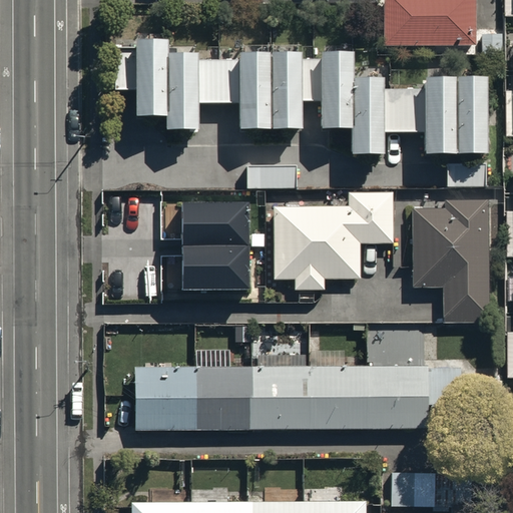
[(385,0),(385,45),(477,45),(476,0),(385,0)]
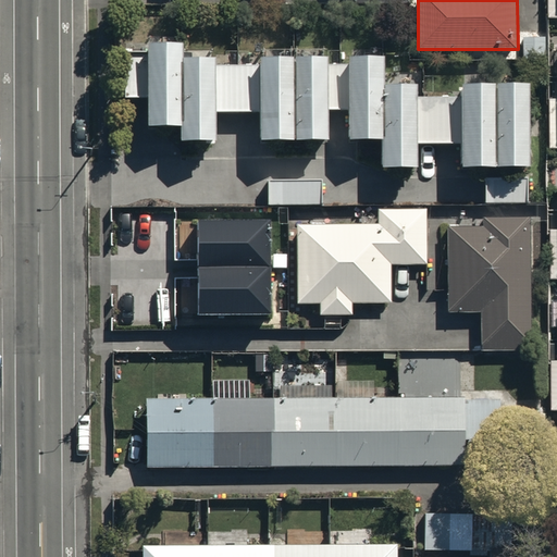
[(214,141),(214,112),(259,112),(259,139),(326,139),(326,111),(347,111),(347,139),(380,139),(380,166),(416,166),(416,144),(459,144),(459,166),(525,166),(525,84),(458,84),(458,96),(413,96),(413,84),(381,84),(381,58),(345,58),(345,64),(324,64),(324,58),(257,58),(257,65),(213,65),(213,57),(182,57),(182,44),(146,44),(146,54),(122,56),(122,98),(145,98),(145,125),(178,125),(178,141),(214,141)]
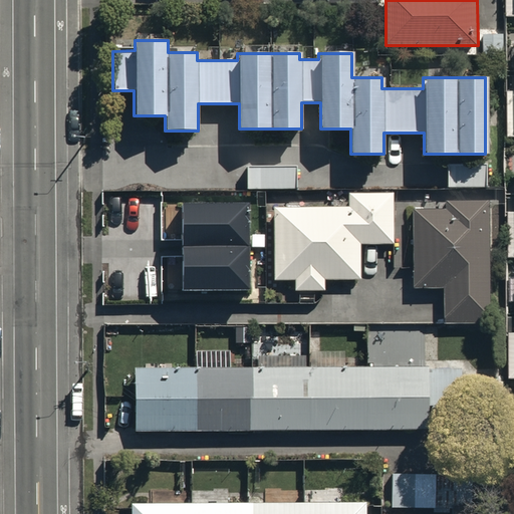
[(487,163),(447,164),(447,188),(487,187),(487,163)]
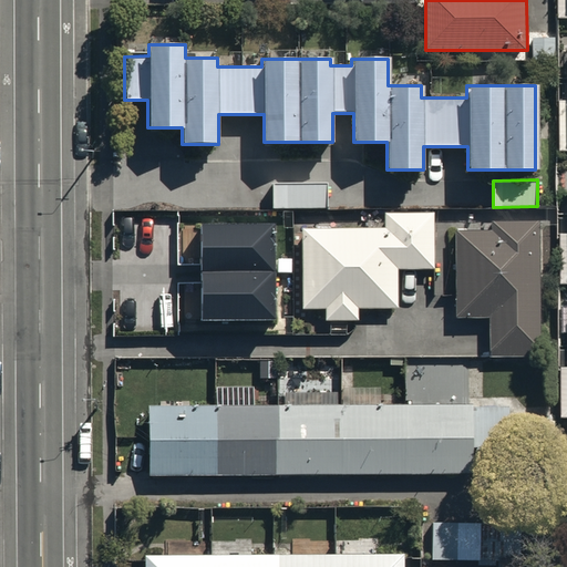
[(272,183),(272,208),(328,208),(328,183),(272,183)]
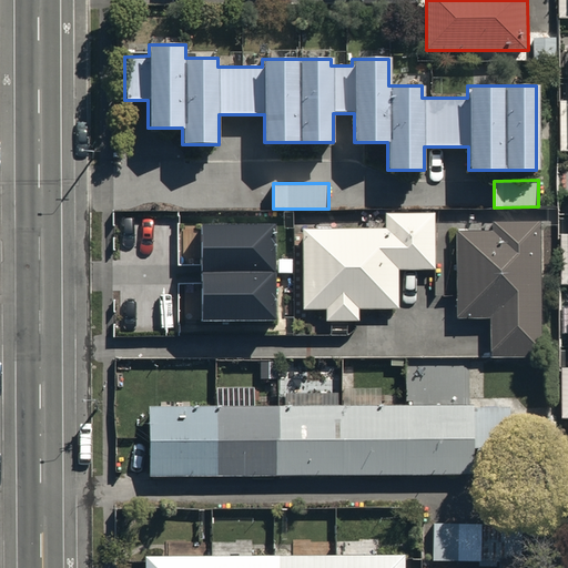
[(384,213),(384,229),(303,229),(303,311),(325,310),(325,322),(358,322),(358,310),(397,310),(397,271),(434,271),(434,213),(384,213)]
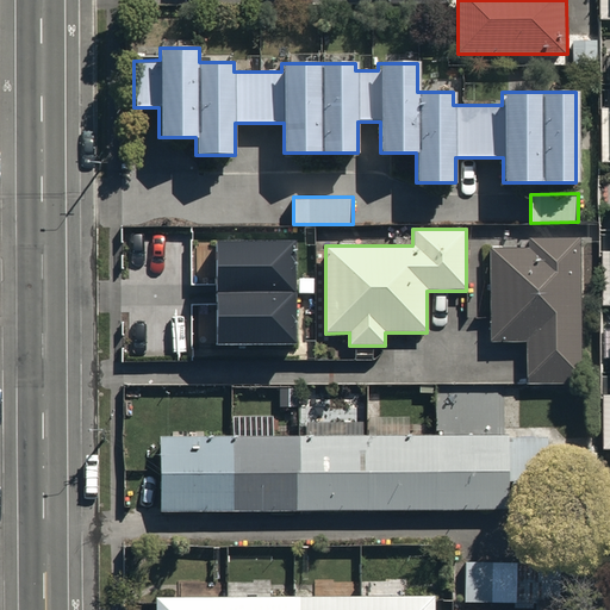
[(490,342),(524,341),(526,384),(601,383),(601,368),(580,369),(578,235),(527,236),(528,249),(487,249),(490,342)]
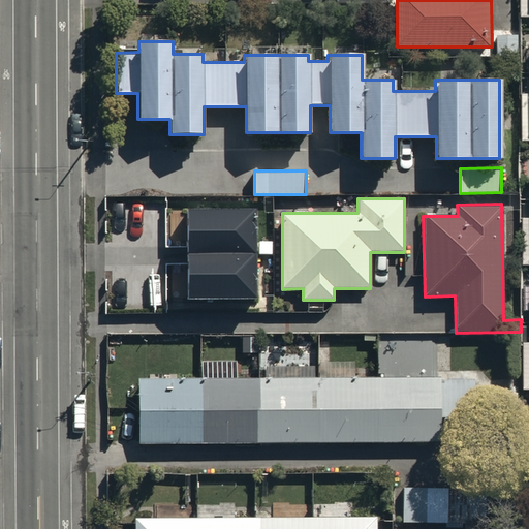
[(253,209),(185,208),(185,298),(252,298),(253,209)]
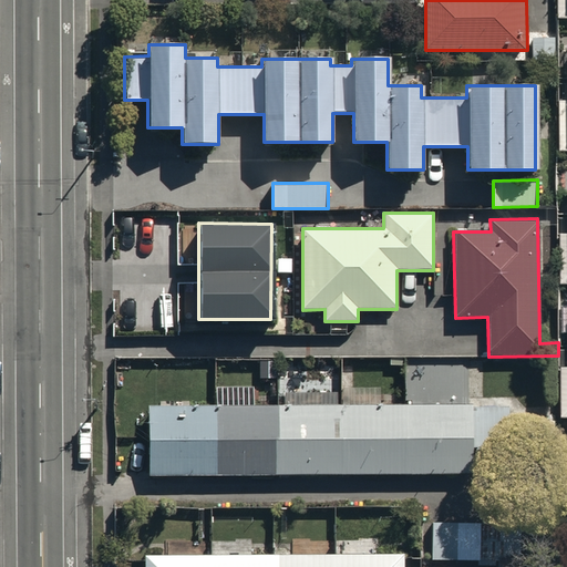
[(148,405),(148,474),(471,474),(471,450),(512,450),(512,406),(473,406),(473,403),(191,403),(191,401),(161,401),(162,405),(148,405)]
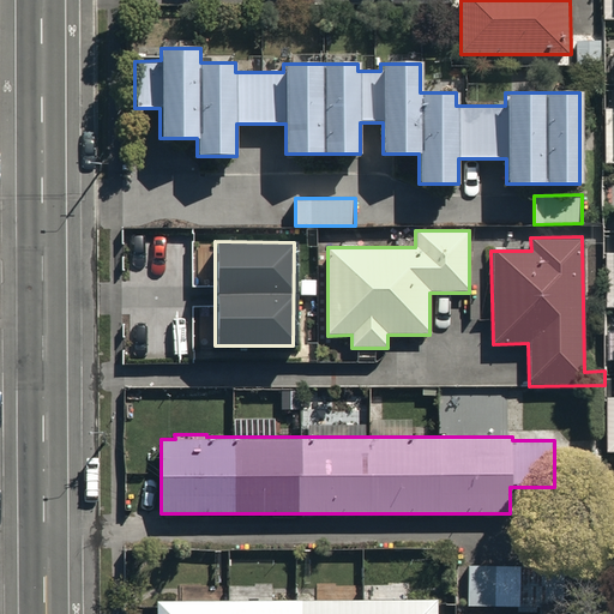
[(539,566),(468,565),(467,608),(517,608),(517,613),(519,613),(536,613),(536,607),(539,607),(539,566)]
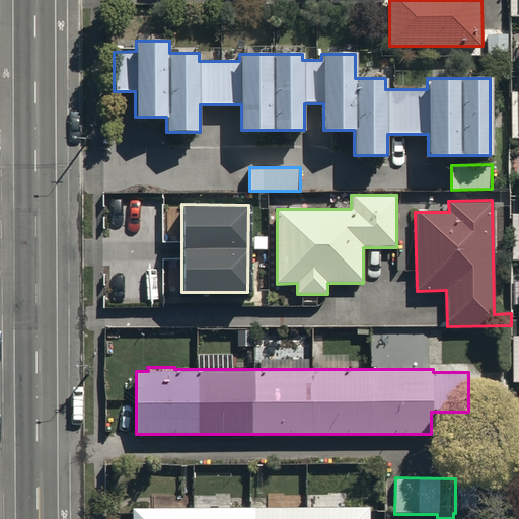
[(132,509),(131,518),(369,518),(369,507),(132,509)]
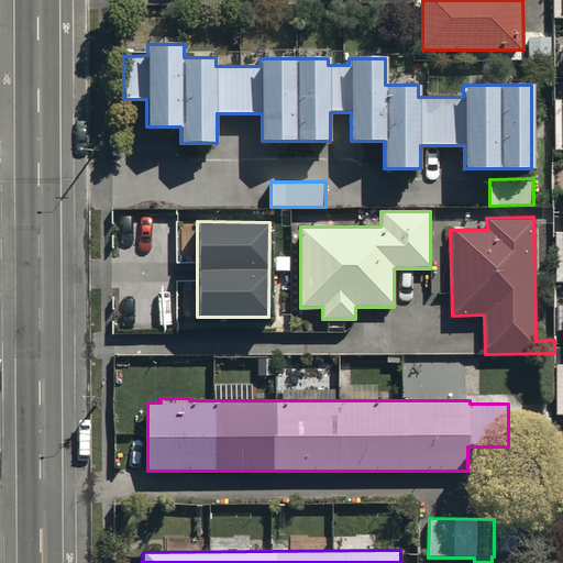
All buildings are outlined.
